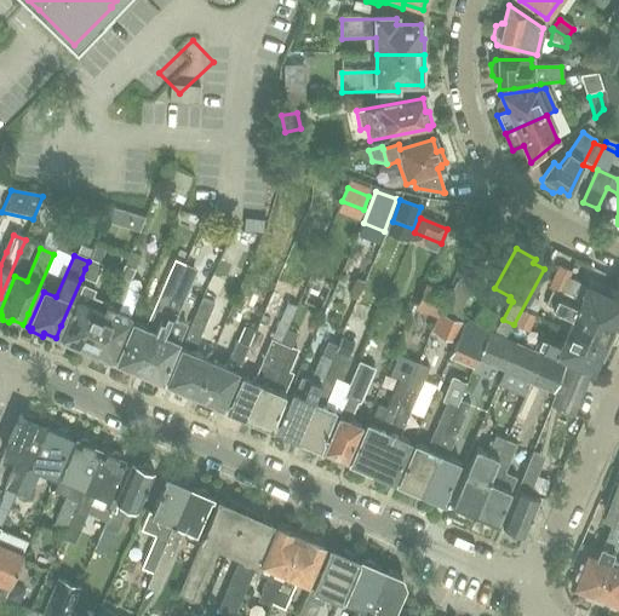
[(89,260),(89,262),(85,269),(81,278),(95,285),(102,266),(89,260)]
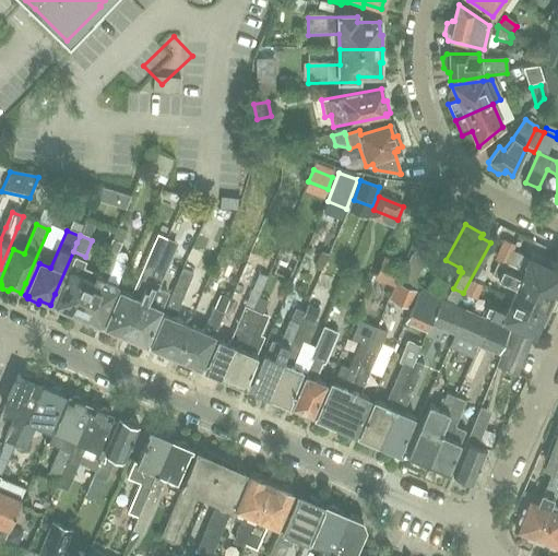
[(143,267),(130,298),(119,294),(104,329),(106,330),(105,332),(116,336),(117,334),(125,338),(166,241),(156,237),(143,267)]
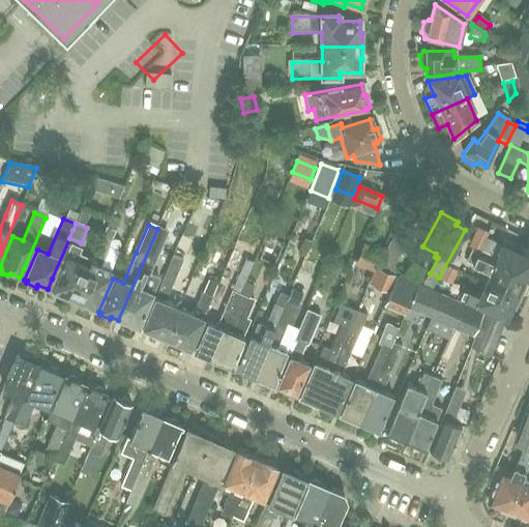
[(471,250),(479,254),(486,240),(488,233),(476,228),(468,249),(471,250)]
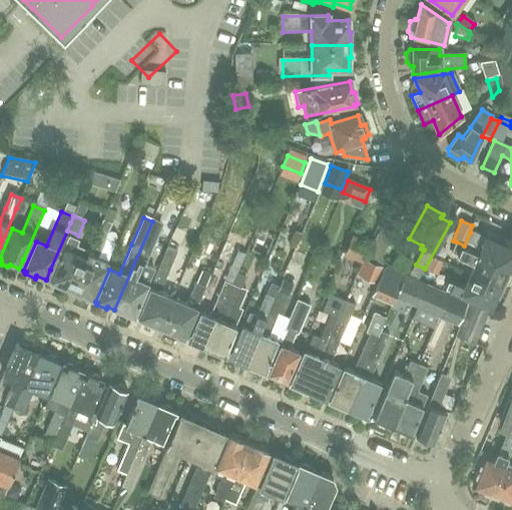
[(88,253),(72,292),(81,296),(82,299),(86,301),(90,299),(92,300),(107,264),(96,259),(110,224),(102,221),(88,253)]
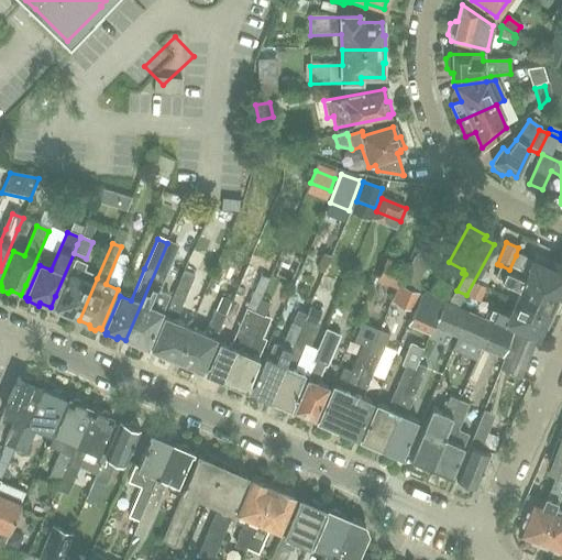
[(167,243),(125,340),(133,343),(132,346),(142,351),(144,348),(146,349),(167,298),(157,294),(175,253),(165,249),(167,243)]
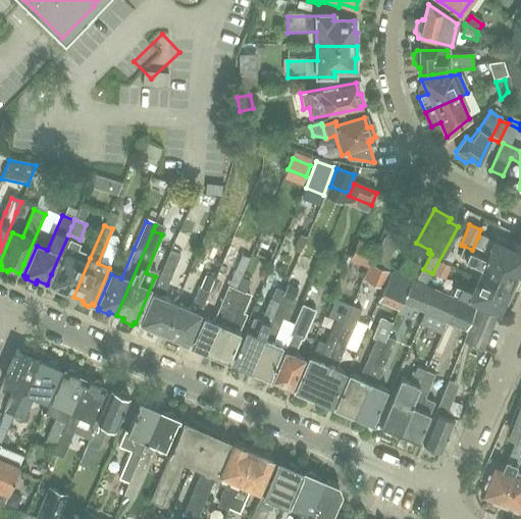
[(470,254),(516,273),(520,262),(520,256),(519,256),(520,252),(520,249),(496,239),(491,247),(488,245),(489,242),(478,237),(472,250),(471,251),(470,254)]
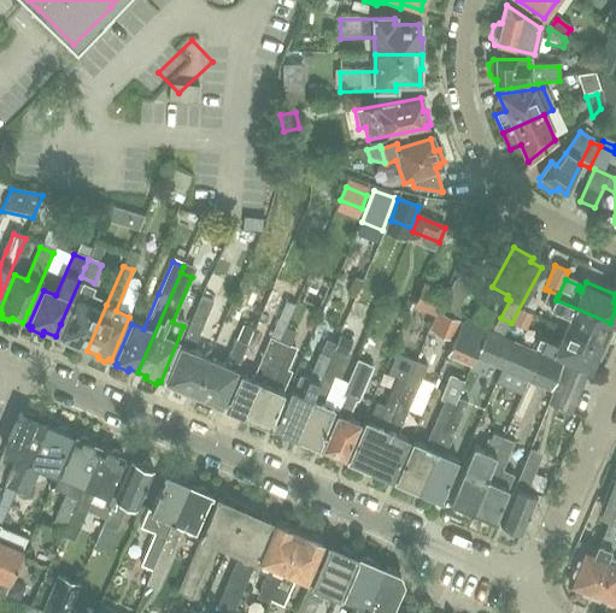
[(440,310),(441,310),(456,317),(468,289),(453,282),(440,310)]
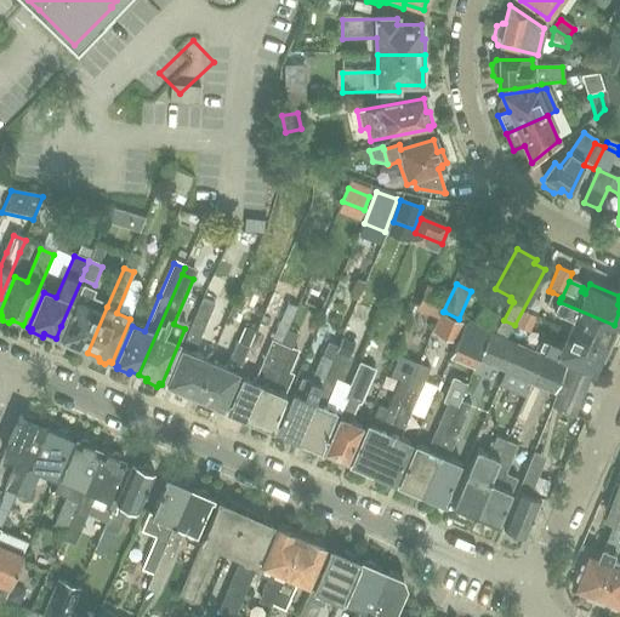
[(415,310),(436,320),(447,296),(426,286),(415,310)]
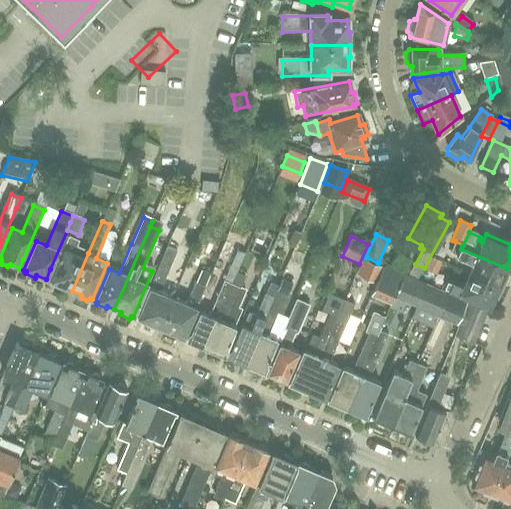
[(68,237),(49,281),(61,286),(62,289),(67,291),(70,290),(72,291),(88,253),(76,247),(78,242),(68,237)]
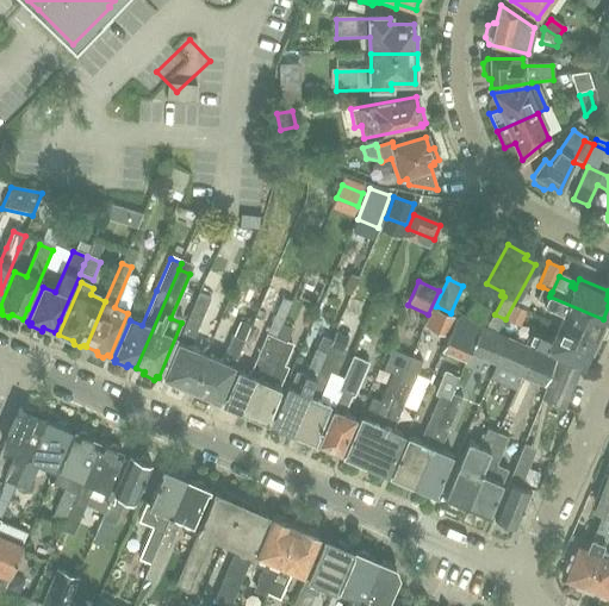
[(566,332),(597,345),(606,330),(600,326),(603,319),(550,297),(551,293),(542,289),(536,303),(563,316),(558,328),(566,332)]
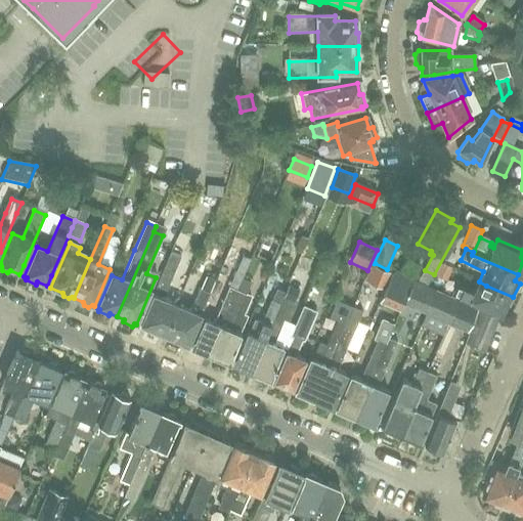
[(163,336),(175,306),(162,301),(180,258),(170,254),(153,297),(139,326),(148,330),(147,333),(158,337),(159,334),(163,336)]
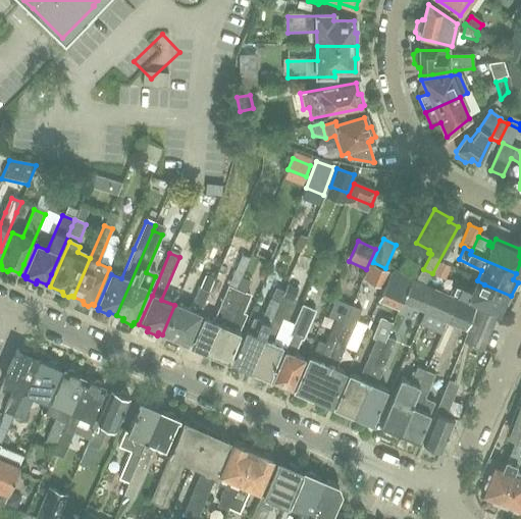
[(172,282),(184,288),(196,259),(185,255),(172,282)]
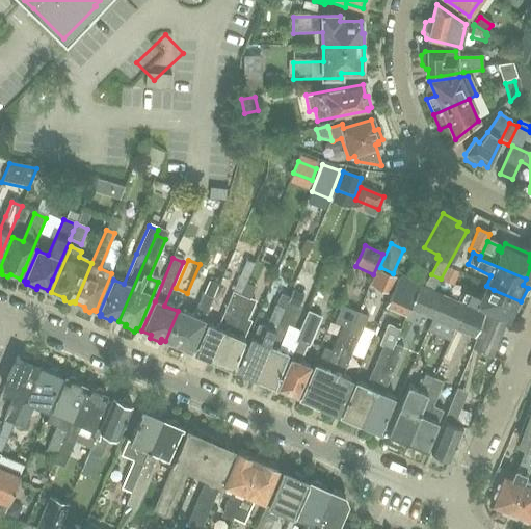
[(453,288),(459,273),(448,268),(441,282),(453,288)]
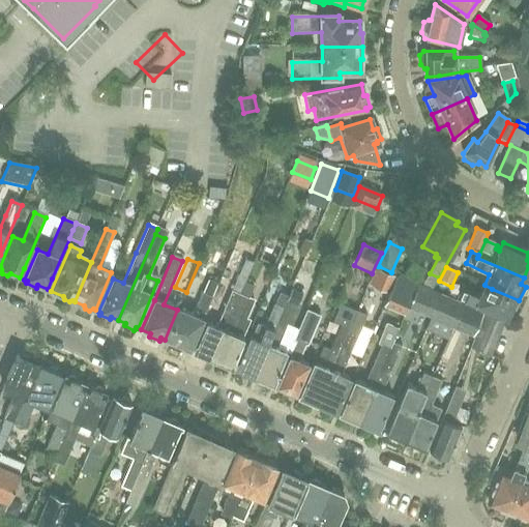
[(387,292),(393,277),(376,270),(370,285),(387,292)]
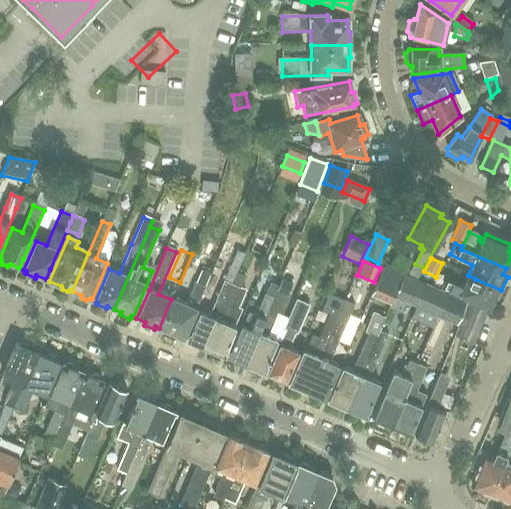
[(349,292),(357,269),(341,264),(334,287),(349,292)]
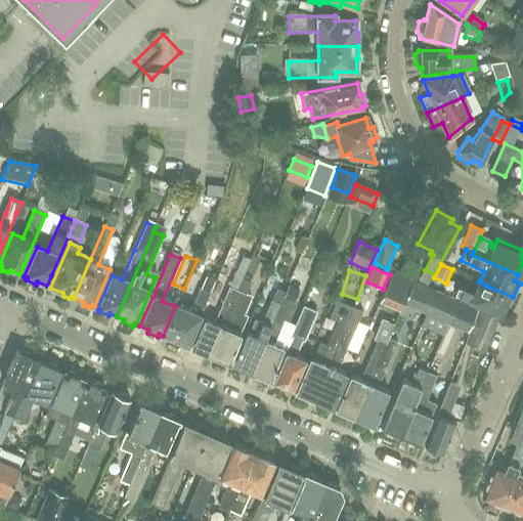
[(434,274),(425,270),(418,284),(427,289),(434,274)]
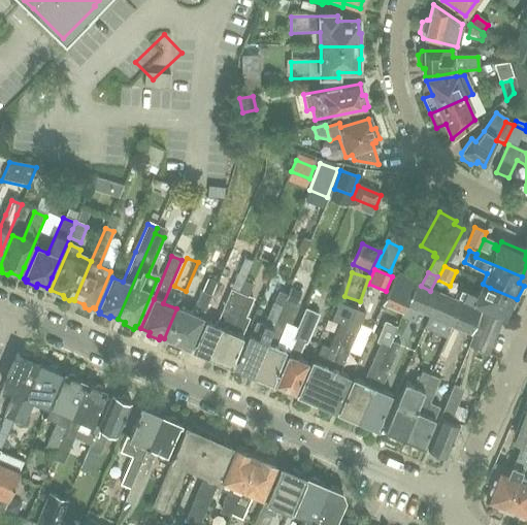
[(266,345),(253,376),(271,385),(285,353),(278,350),(289,325),(286,324),(292,308),(297,310),(311,280),(298,273),(283,303),(281,308),(266,345)]
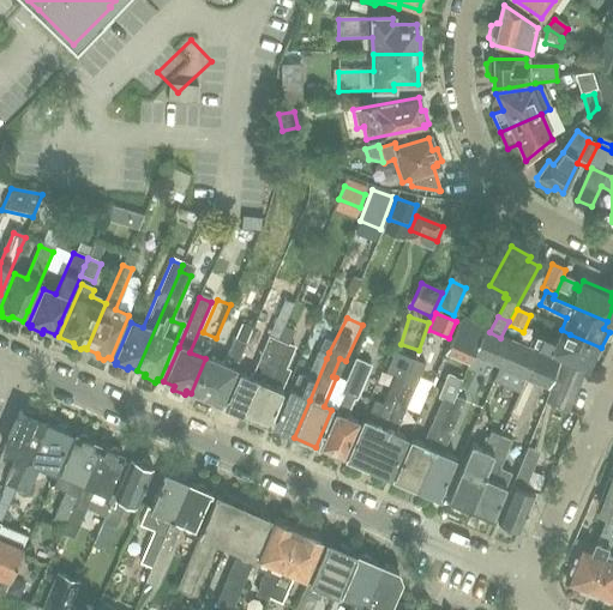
[(324,320),(318,340),(332,345),(340,325),(324,320)]
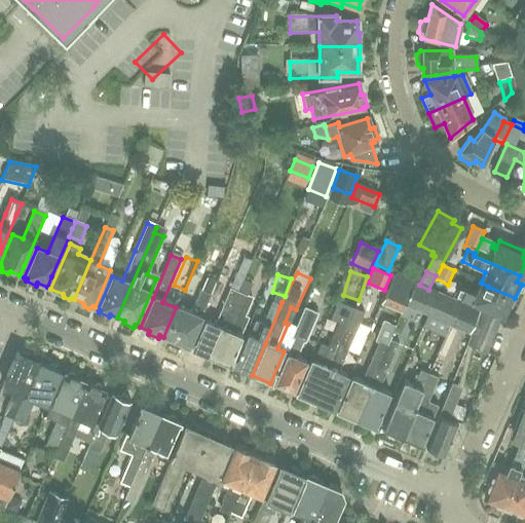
[(402,313),(405,307),(415,284),(395,274),(381,304),(402,313)]
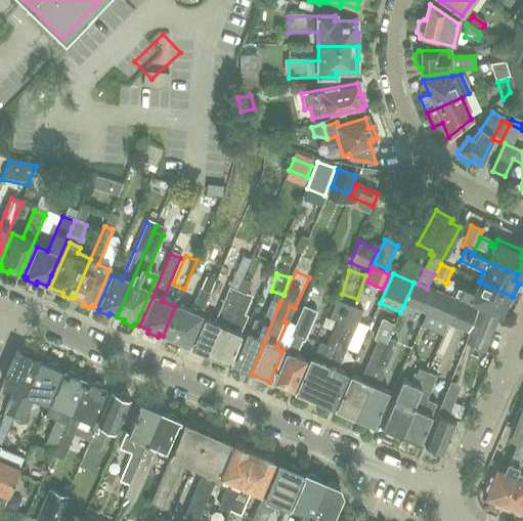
[(228,290),(212,324),(203,320),(191,348),(192,349),(191,352),(201,356),(202,352),(210,356),(221,329),(242,280),(233,277),(228,290)]
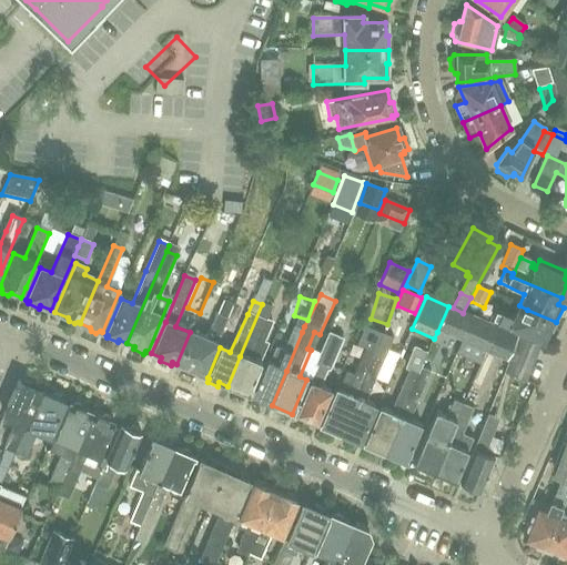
[(205,339),(190,332),(176,364),(182,366),(181,370),(192,374),(193,371),(203,375),(233,308),(222,302),(205,339)]
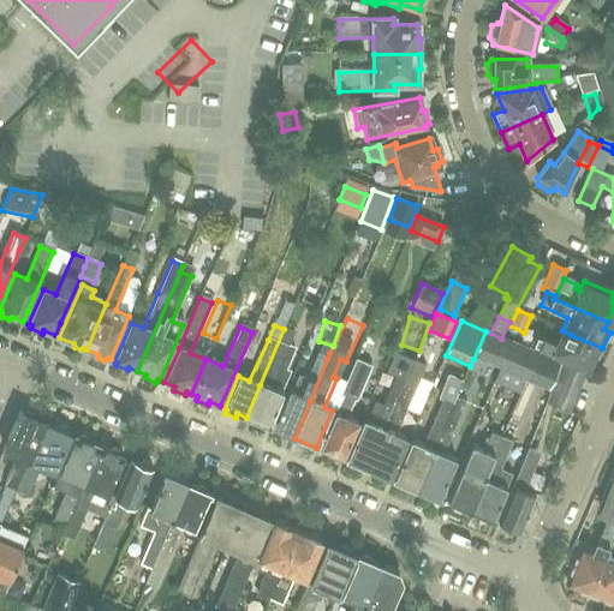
[(294,334),(284,329),(260,385),(246,418),(256,421),(254,425),(264,430),(266,426),(268,427),(282,395),(281,395),(290,375),(286,372),(294,351),(288,348),(294,334)]
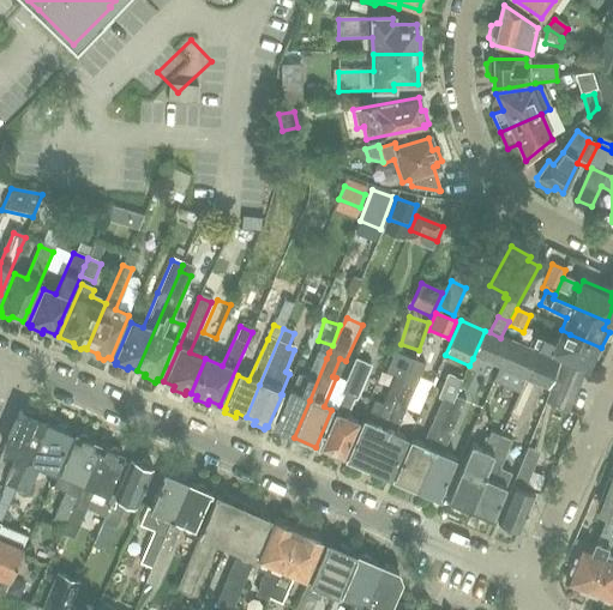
[(550,352),(586,369),(589,362),(594,364),(601,348),(570,334),(562,330),(556,343),(536,334),(529,349),(547,357),(550,352)]
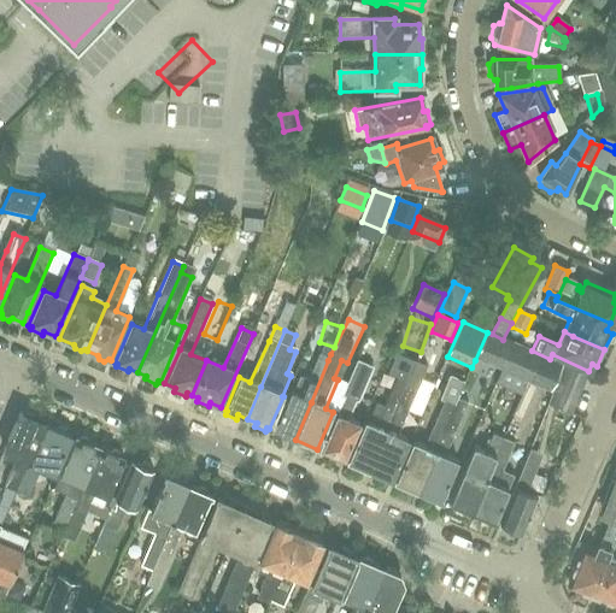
[(499,371),(511,343),(487,332),(475,360),(499,371)]
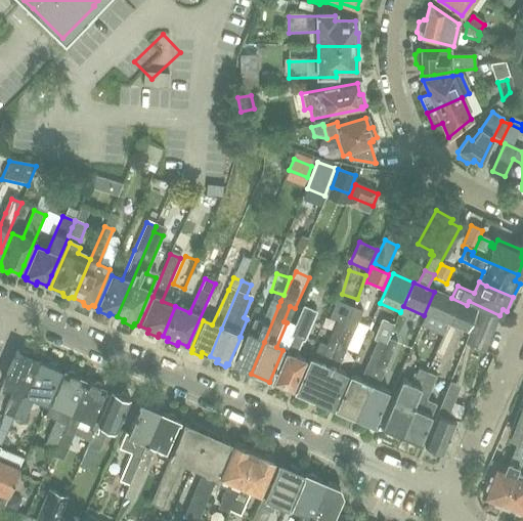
[(447,326),(458,302),(434,292),(424,315),(447,326)]
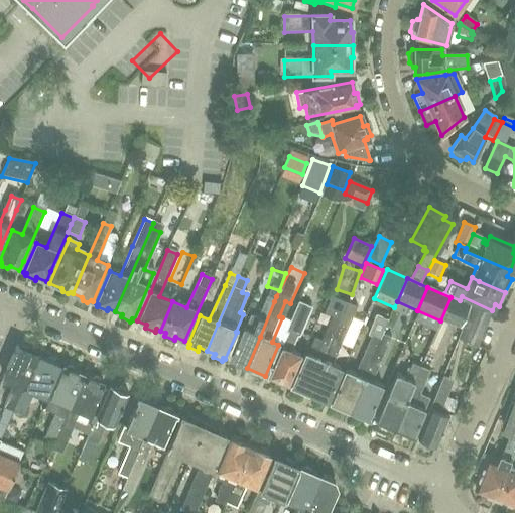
[(229,360),(247,368),(260,337),(274,301),(266,297),(257,318),(251,316),(245,331),(242,329),(229,360)]
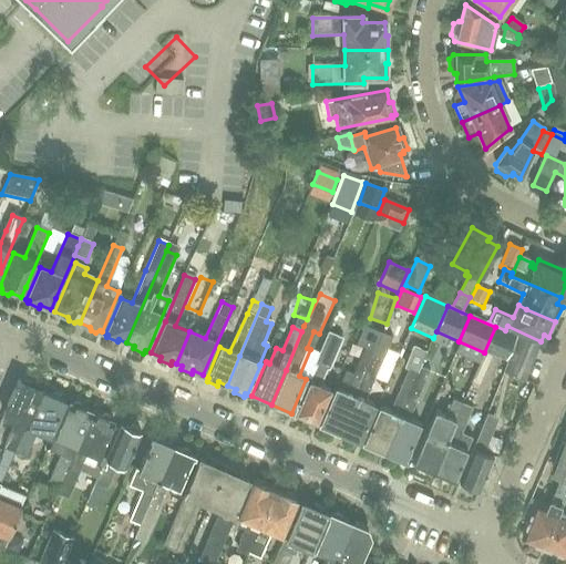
[(332,430),(339,433),(364,373),(381,335),(363,327),(356,345),(363,348),(352,375),(345,372),(336,390),(335,390),(319,424),(322,426),(321,429),(331,433),(332,430)]
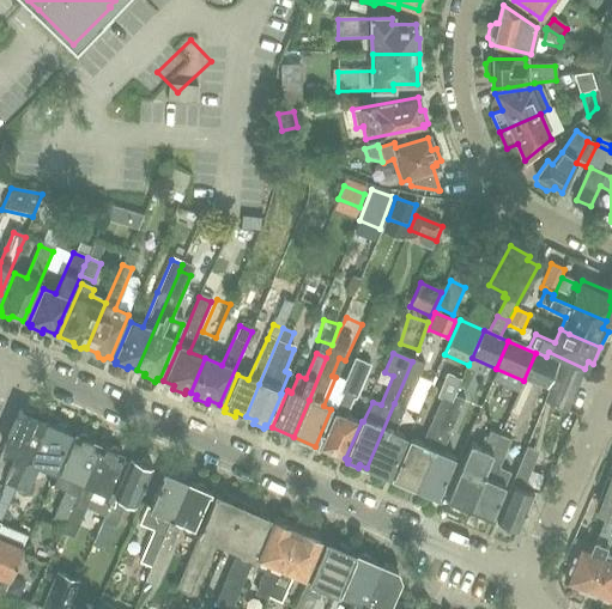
[(535,353),(523,381),(547,391),(559,364),(535,353)]
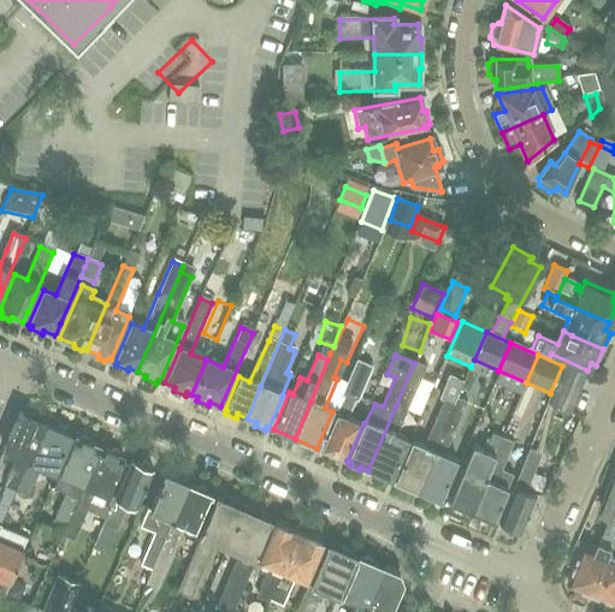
[(353,399),(356,400),(371,367),(356,361),(342,394),(344,396),(321,450),(331,455),(332,457),(337,458),(339,458),(343,459),(358,426),(344,420),(353,399)]
